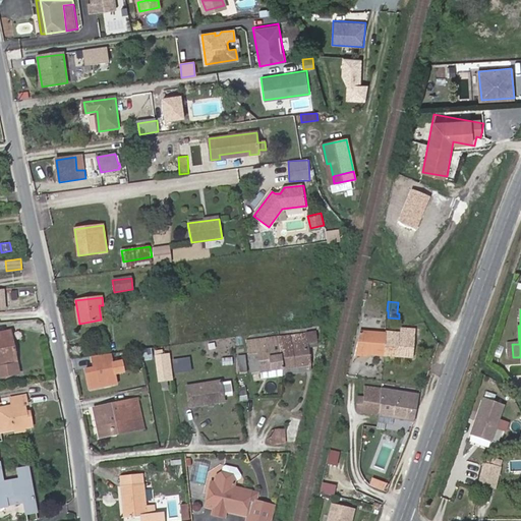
[(401,329),(400,333),(386,332),(386,334),(384,354),(413,356),(415,329),(401,329)]
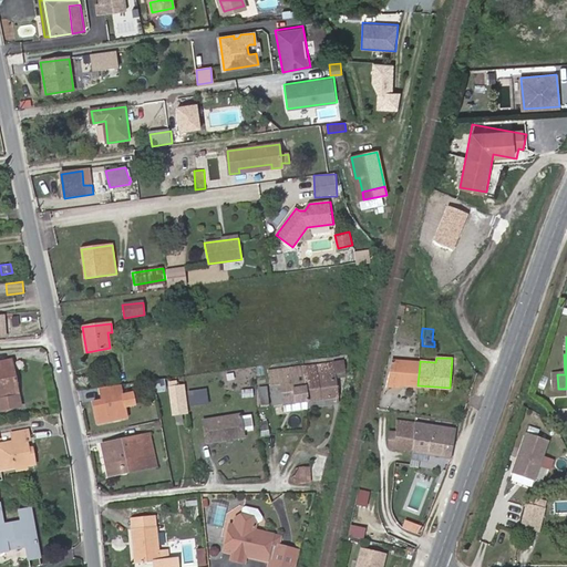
[(0,411),(20,408),(11,361),(0,362),(0,411)]
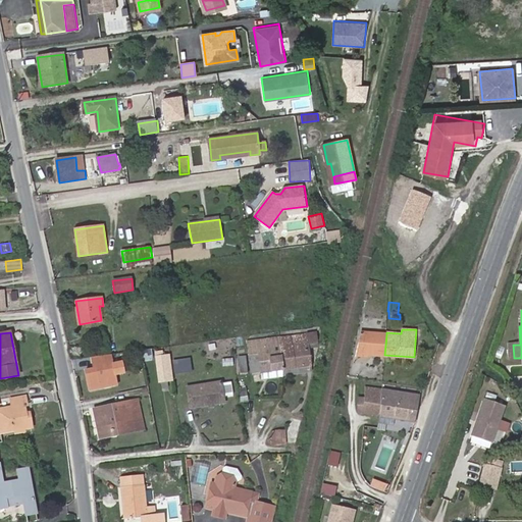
[(283,369),(310,365),(307,343),(316,342),(315,332),(279,337),(283,369)]
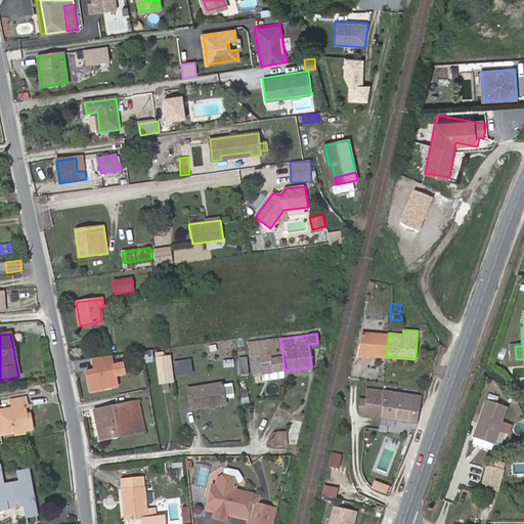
[(362,334),(357,356),(366,357),(366,356),(386,357),(386,356),(388,336),(362,334)]
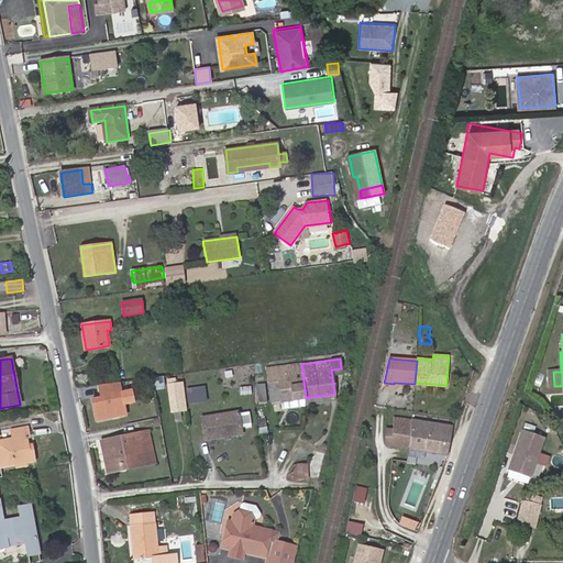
[(280,381),(283,401),(306,398),(301,364),(268,368),(271,383),(280,381)]
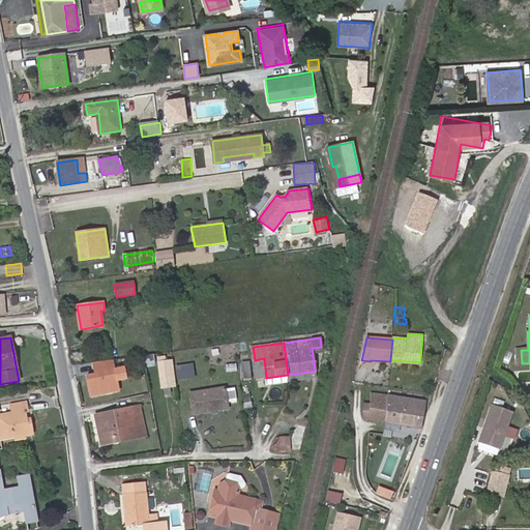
[(147,366),(155,365),(154,354),(146,354),(147,366)]
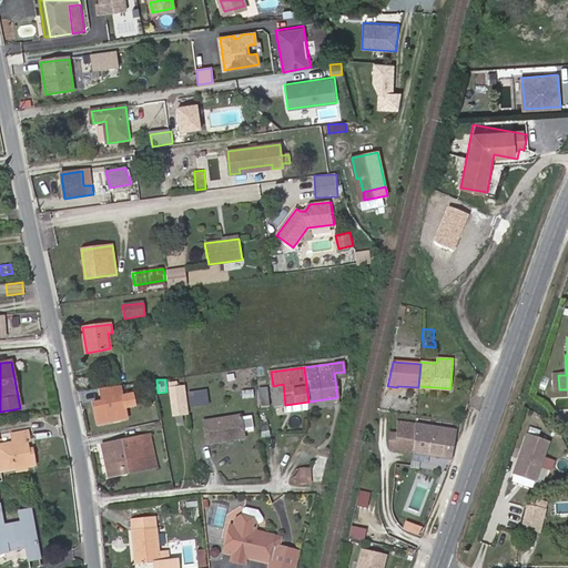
[(189,415),(185,386),(178,387),(178,383),(169,384),(173,416),(189,415)]
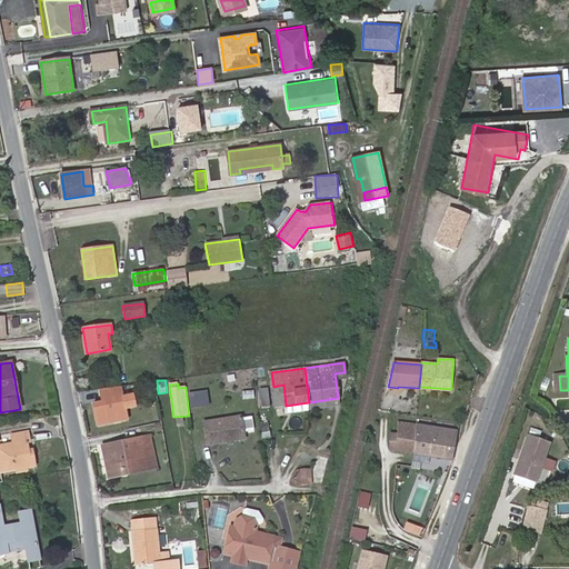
[(276,407),(286,406),(283,385),(273,387),(276,407)]
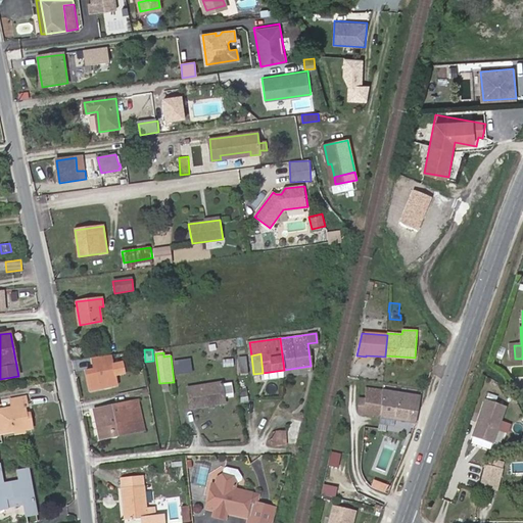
[(241,374),(247,374),(245,357),(239,358),(241,373),(241,374)]
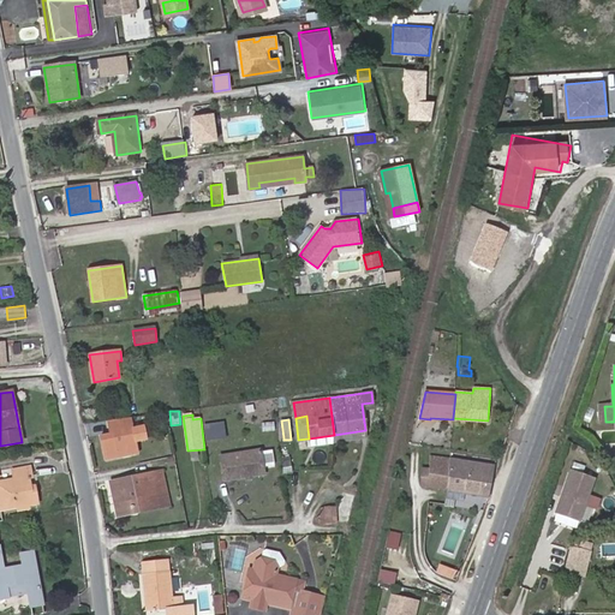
[(101,436),(106,460),(138,453),(133,430),(101,436)]
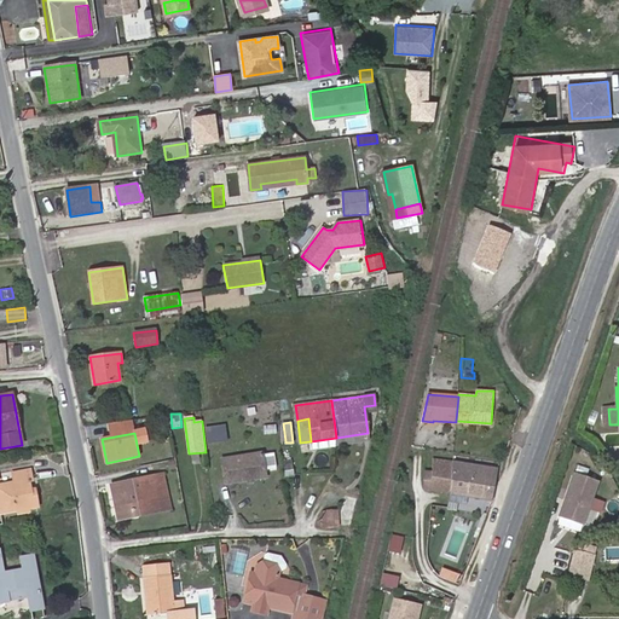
[(369,440),(368,433),(336,438),(337,444),(369,440)]
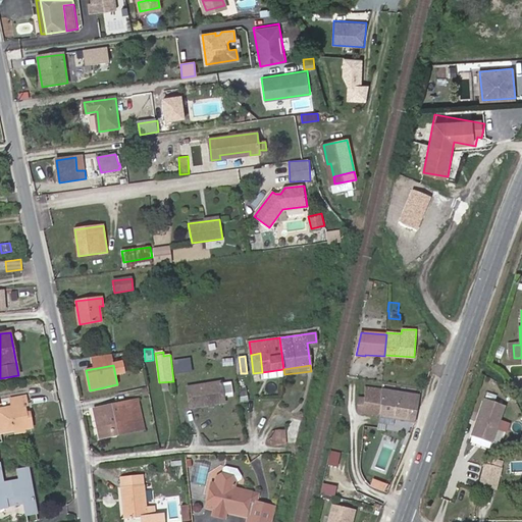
[(521,376),(521,365),(510,365),(510,376),(521,376)]
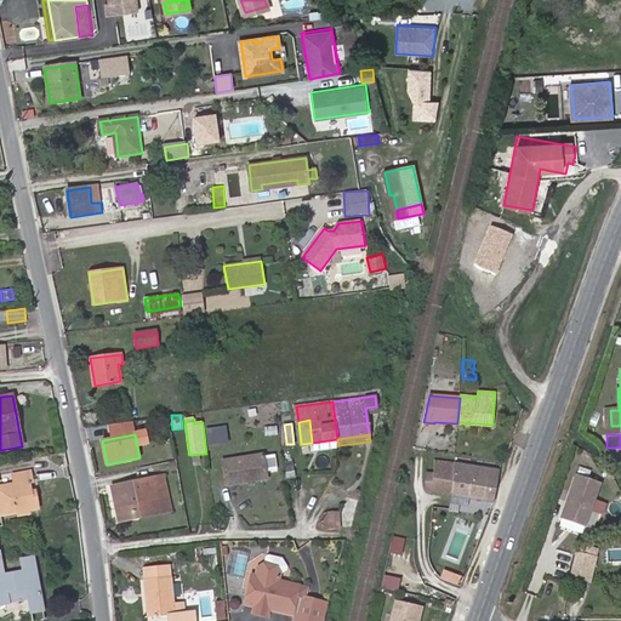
[(223,462),(226,486),(266,480),(263,457),(223,462)]
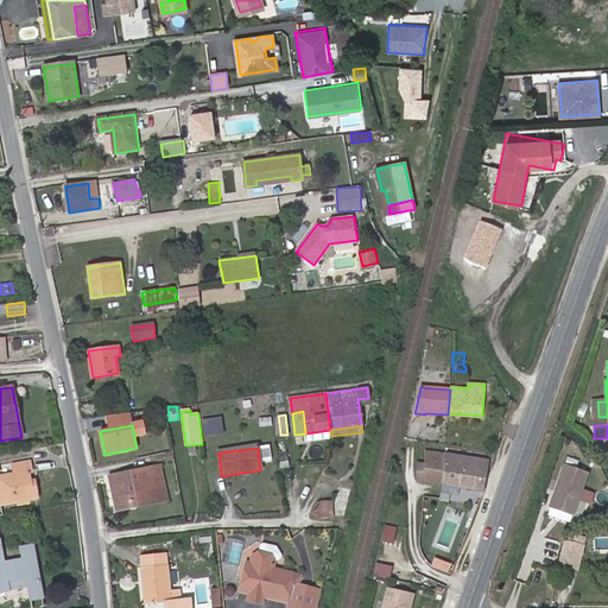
[(487,461),(428,451),(426,464),(417,463),(416,480),(483,491),(487,461)]
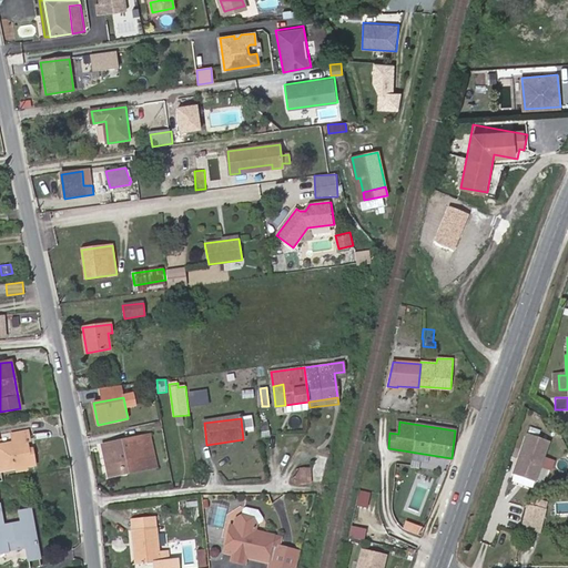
[(11,435),(12,443),(0,445),(0,470),(0,473),(16,469),(17,473),(27,470),(27,467),(36,466),(32,449),(28,450),(26,443),(29,442),(27,432),(11,435)]
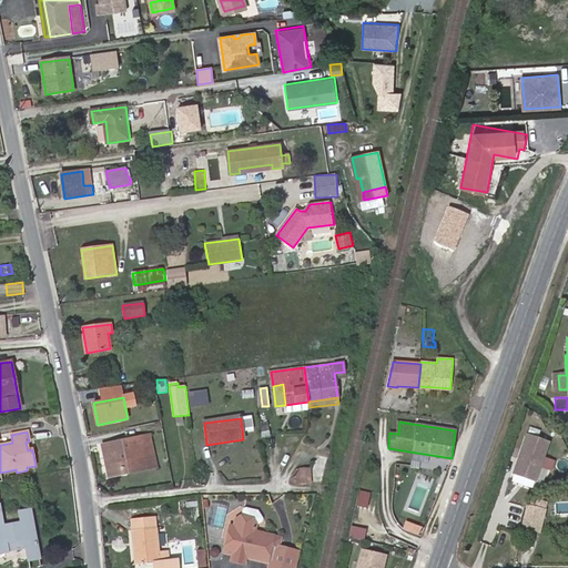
[(537,483),(550,440),(526,432),(511,475),(537,483)]
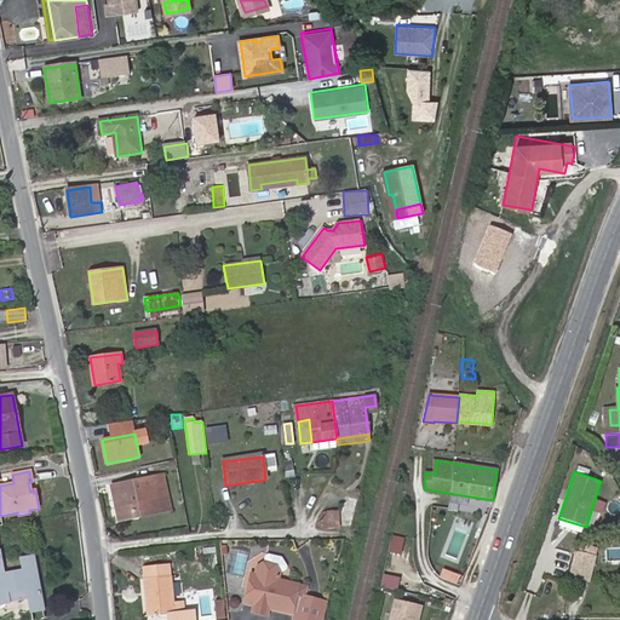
[(164,475),(151,478),(159,505),(135,511),(136,517),(172,509),(164,475)]
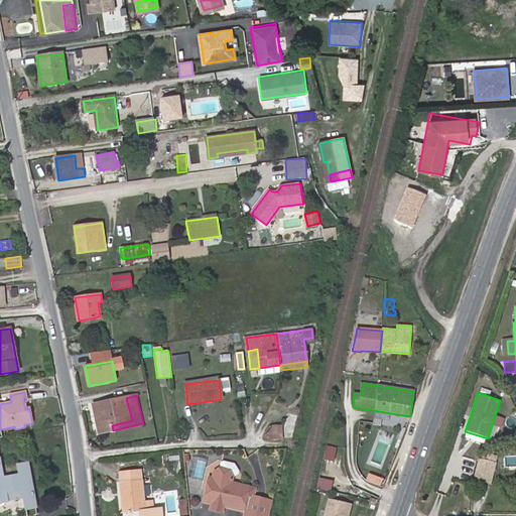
[(100,433),(113,430),(112,425),(132,420),(126,398),(93,405),(100,433)]
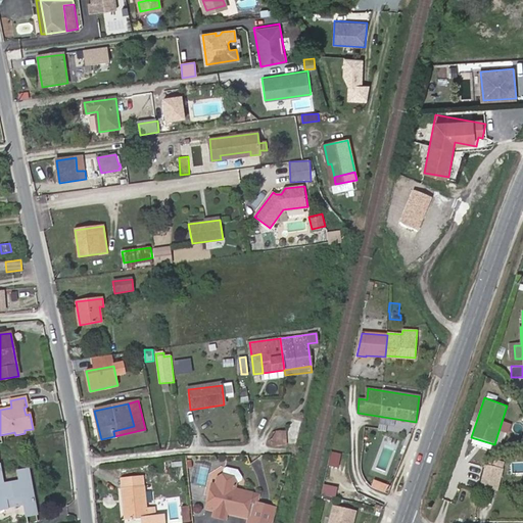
[(389,428),(386,436),(401,442),(405,434),(389,428)]
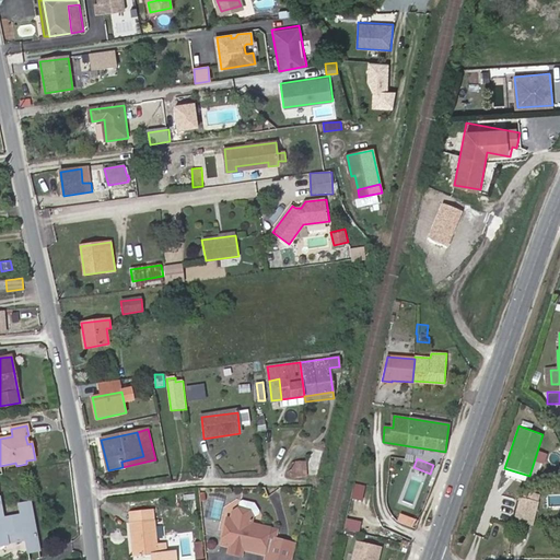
[(292,470),(292,476),(311,476),(310,463),(292,463),(292,470)]
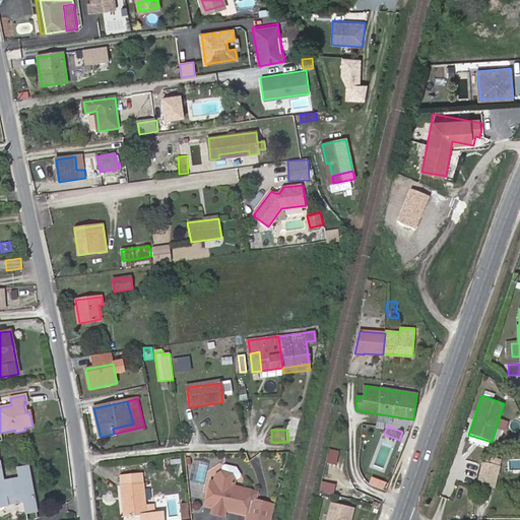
[(329,448),(326,462),(336,464),(340,451),(329,448)]
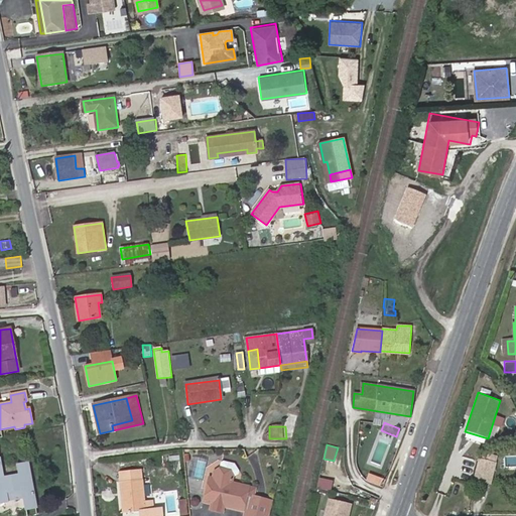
[(195,457),(190,477),(203,479),(207,459),(195,457)]
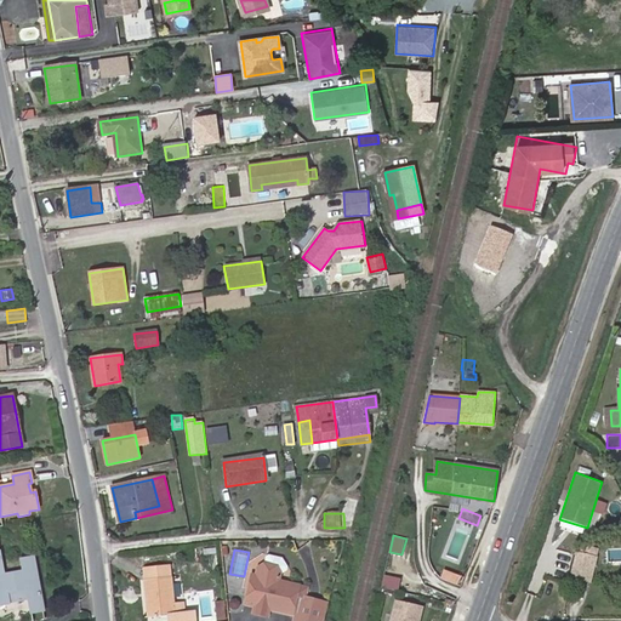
[(592,584),(596,558),(576,554),(571,580),(592,584)]
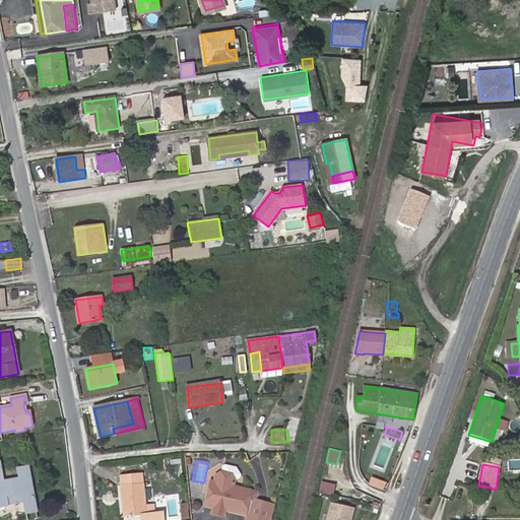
[(0,506),(7,505),(6,498),(21,495),(23,502),(25,514),(37,512),(27,465),(16,467),(18,477),(2,480),(0,470),(0,506)]
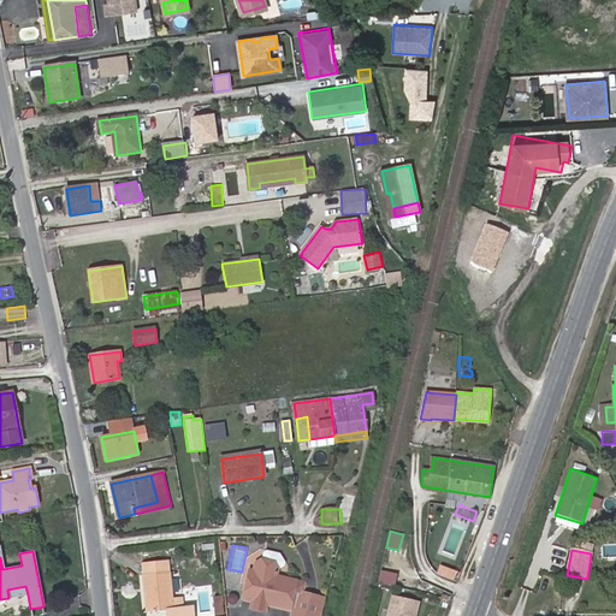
[(261,600),(262,603),(288,608),(291,590),(296,591),(289,615),(318,615),(324,597),(302,592),(304,582),(276,575),(277,569),(282,566),(283,561),(277,554),(264,551),(261,552),(260,560),(253,564),(252,570),(247,570),(242,598),(254,600),(256,599),(261,600)]
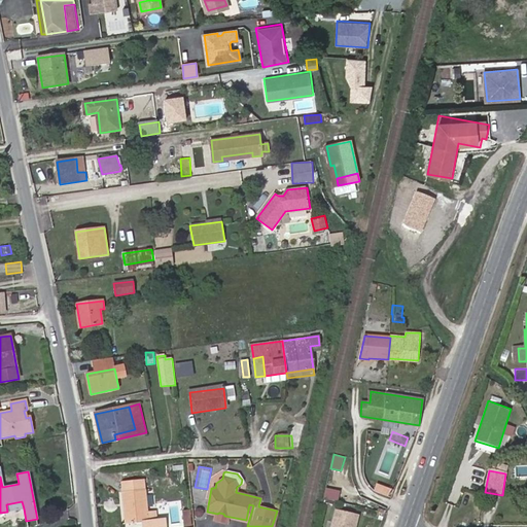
[(123,483),(124,492),(145,490),(144,481),(123,483)]
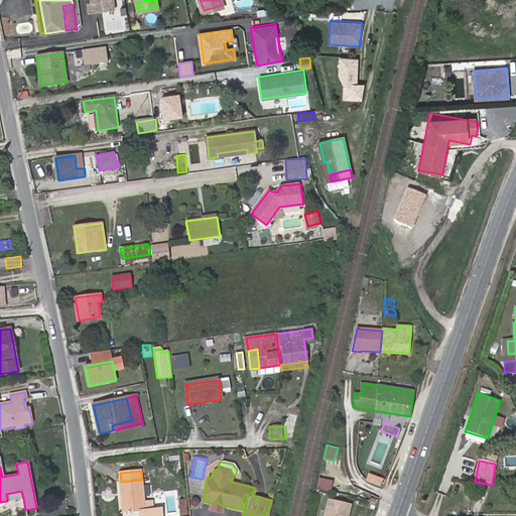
[(319,477),(317,488),(331,491),(334,480),(319,477)]
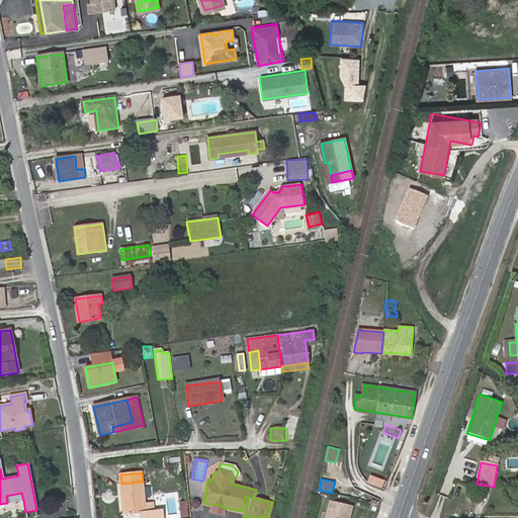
[(147,513),(143,482),(121,484),(124,516),(147,513)]
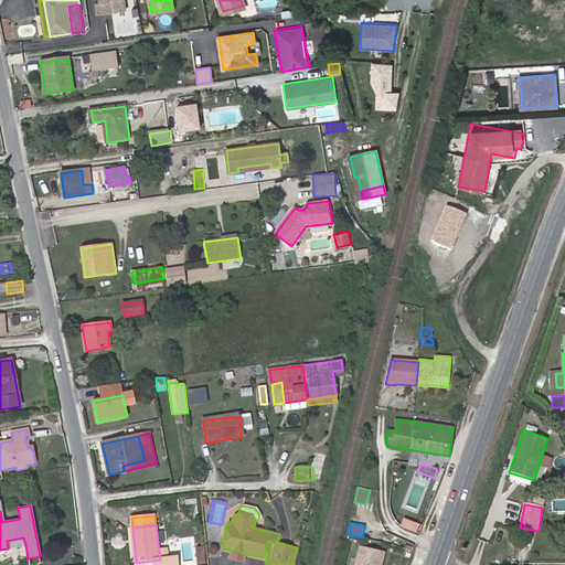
[(7,541),(8,548),(25,545),(23,537),(7,541)]
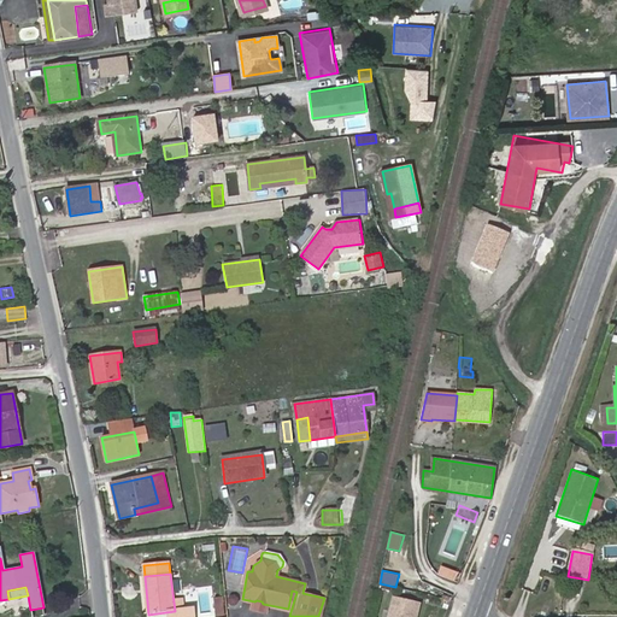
[(241,606),(242,599),(240,599),(241,592),(224,591),(225,606),(241,606)]
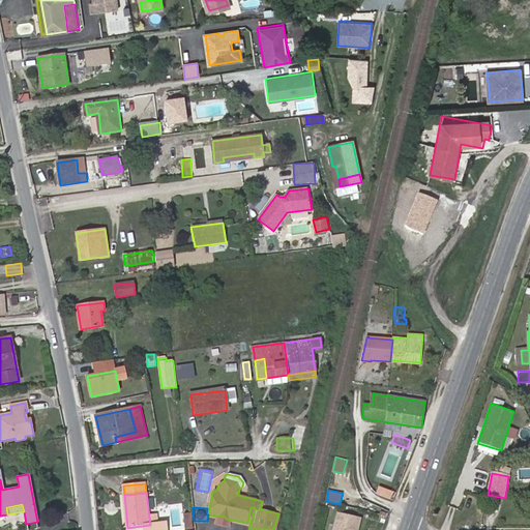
[(356,529),(359,519),(337,513),(333,529),(356,529)]
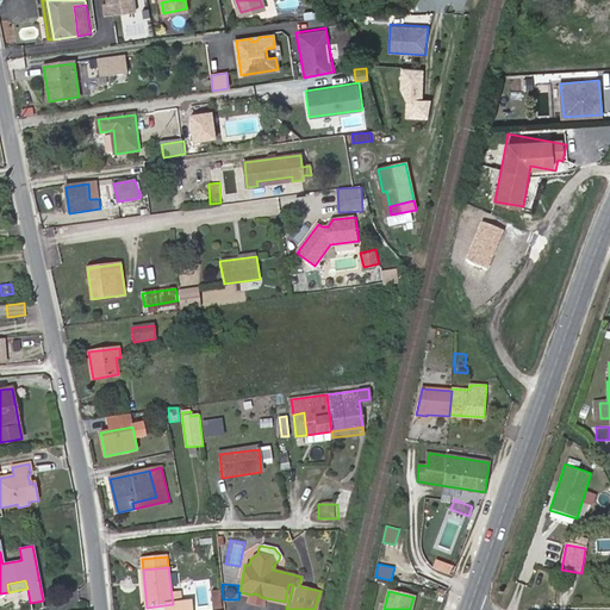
[(259,595),(254,593),(251,595),(249,603),(259,604),(260,597),(259,595)]
